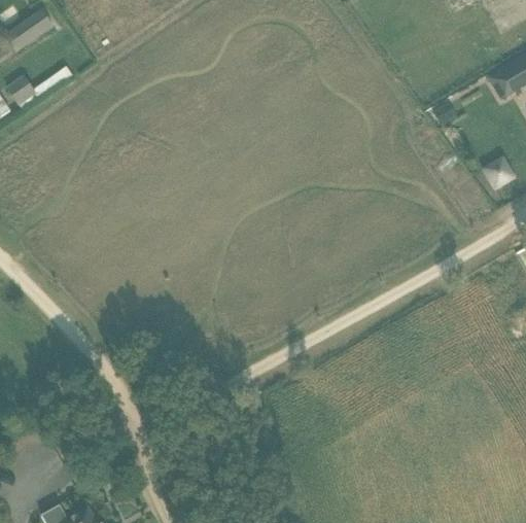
[(40,10),(15,27),(26,42),(50,26),(40,10)]
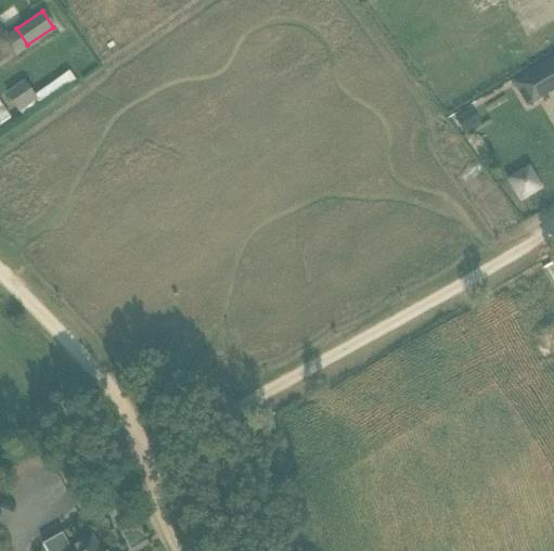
[(553,55),(513,81),(526,103),(553,86),(553,55)]
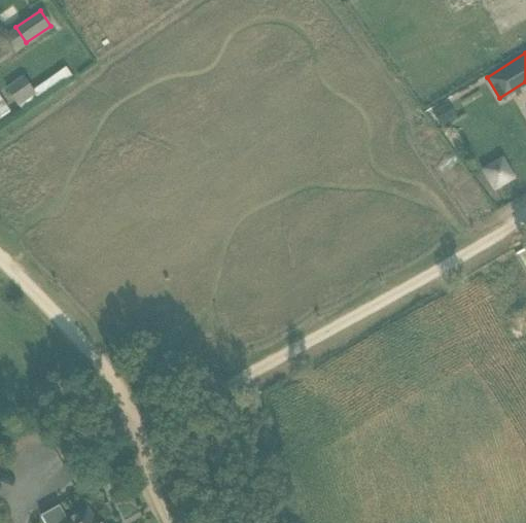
[(5,86),(19,105),(35,94),(23,75),(5,86)]
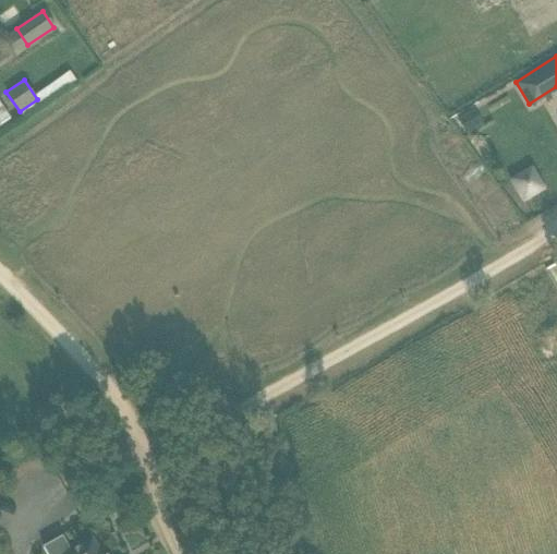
[(0,123),(10,118),(0,104),(0,123)]
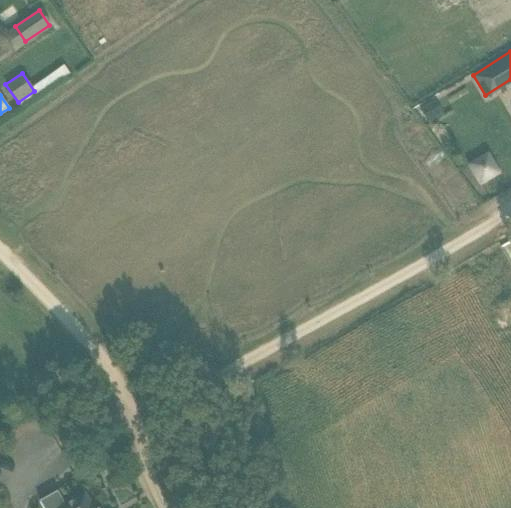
[(429,102),(417,108),(425,121),(437,114),(429,102)]
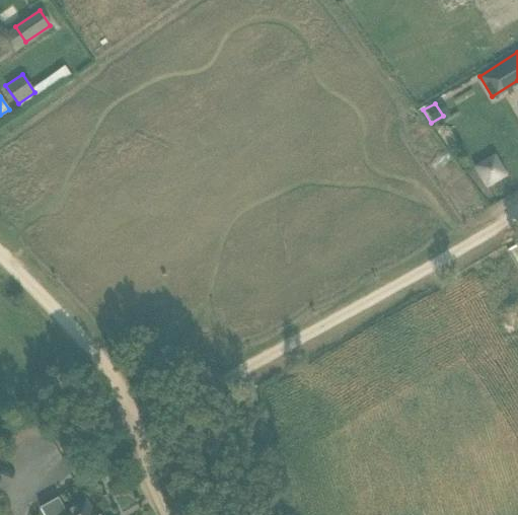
[(474,164),(488,188),(512,173),(499,150),(474,164)]
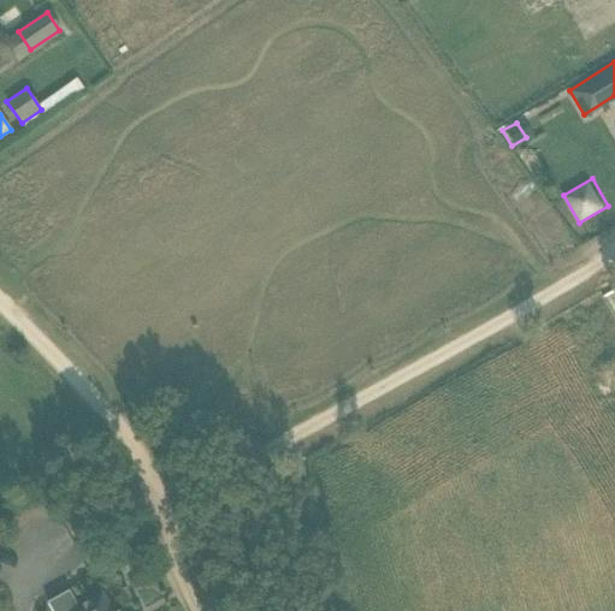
[(67,589),(46,601),(52,610),(118,610),(116,610),(110,610),(100,593),(77,606),(67,589)]
